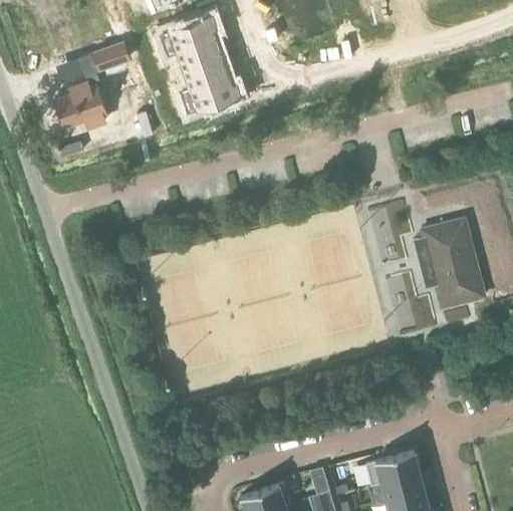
[(322,0),(274,0),(280,15),(322,0)]
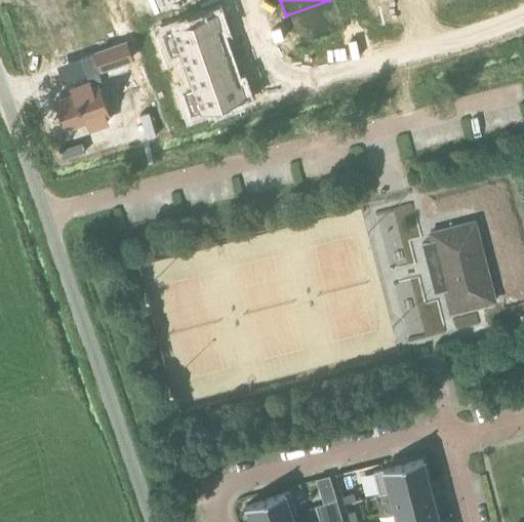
[(329,0),(286,15),(293,34),(336,18),(329,0)]
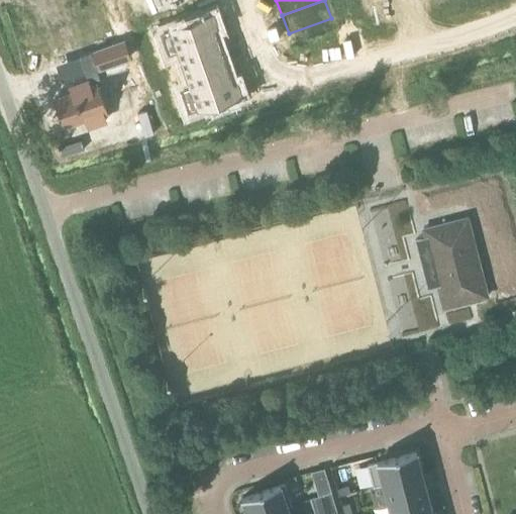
[(360,0),(348,0),(351,8),(363,4),(360,0)]
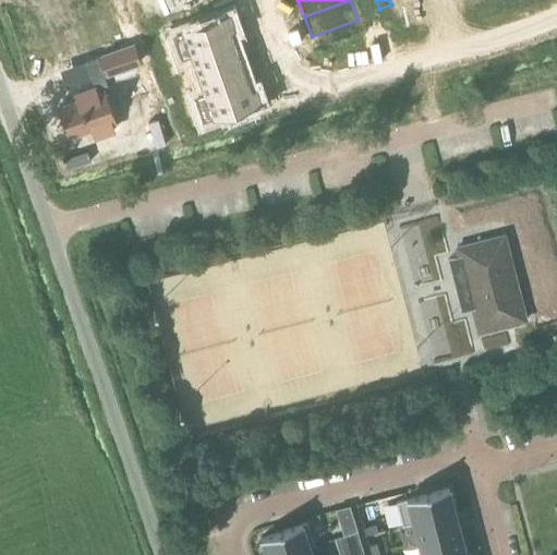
[(395,13),(391,4),(379,9),(382,17),(395,13)]
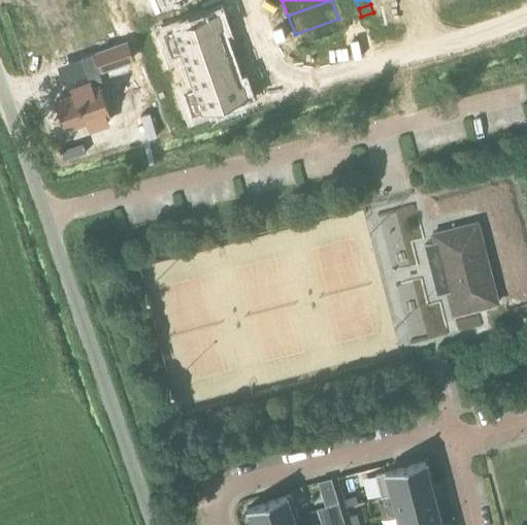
[(183,56),(183,55),(221,41),(218,31),(223,30),(219,18),(165,36),(173,58),(173,59),(183,56)]
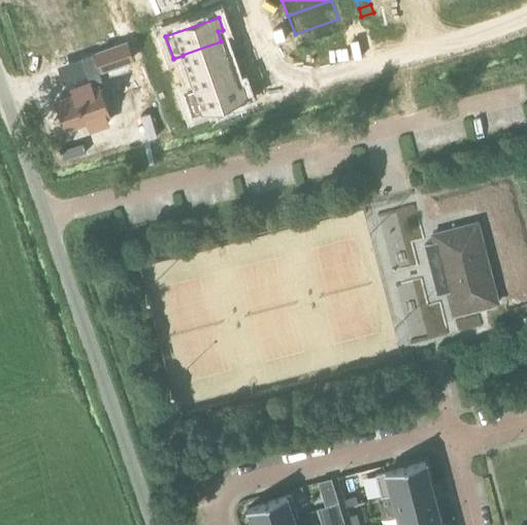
[(338,19),(295,34),(302,55),(346,39),(338,19)]
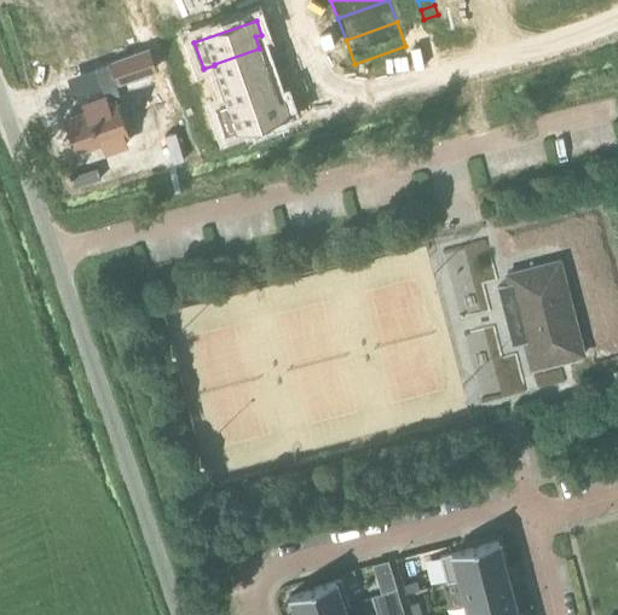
[(214,65),(221,86),(267,70),(259,48),(214,64),(214,65)]
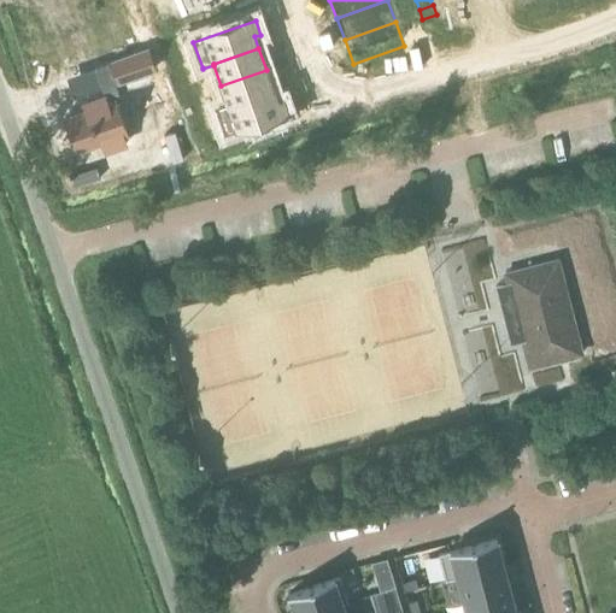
[(70,112),(71,118),(66,121),(77,153),(83,152),(84,157),(95,153),(94,147),(101,145),(105,154),(128,147),(124,137),(128,136),(117,105),(122,102),(115,83),(118,82),(119,84),(156,72),(148,53),(112,65),(113,69),(111,69),(109,65),(95,70),(104,92),(106,99),(83,107),(86,113),(83,115),(81,108),(70,112)]
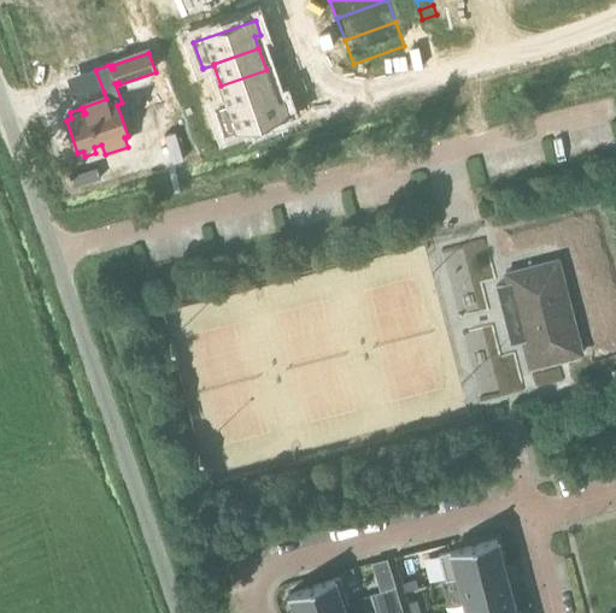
[(165,70),(168,80),(182,75),(179,65),(165,70)]
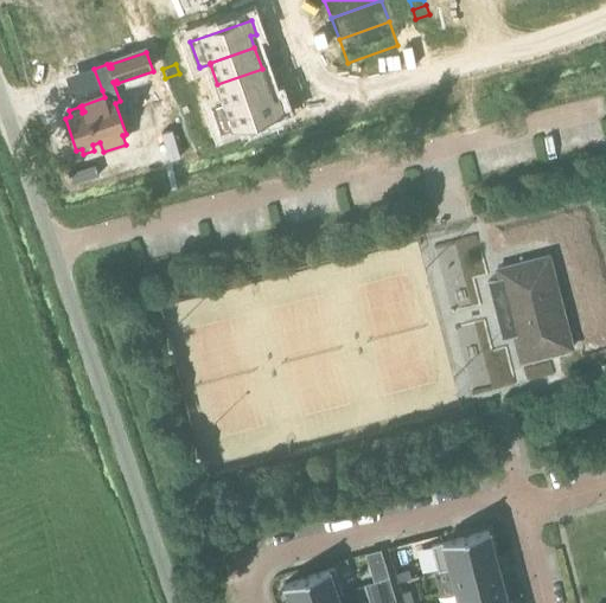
[(224,106),(269,90),(262,69),(217,84),(224,104),(224,106)]
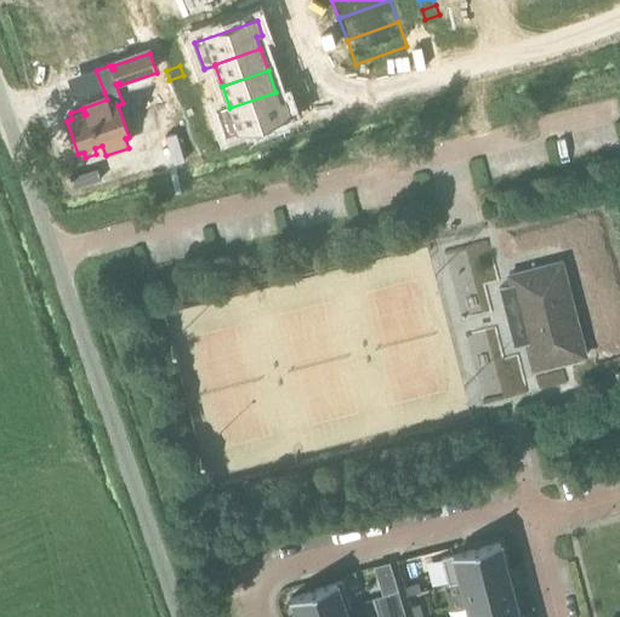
[(187,85),(183,75),(169,80),(172,90),(187,85)]
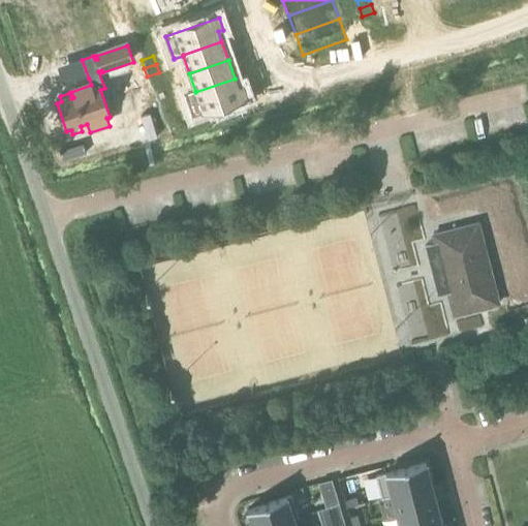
[(195,91),(186,94),(186,95),(194,118),(247,99),(243,87),(239,89),(235,79),(195,92),(195,91)]
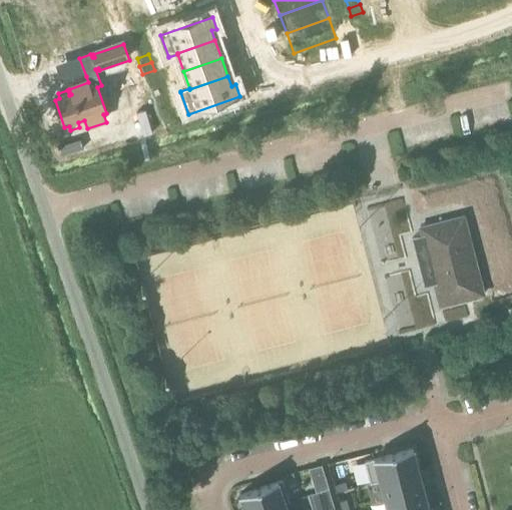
[(156,101),(153,93),(142,97),(144,104),(144,105),(156,101)]
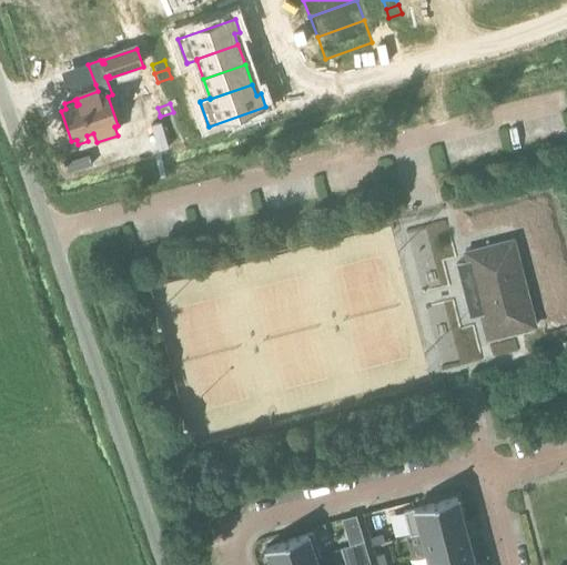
[(175,121),(173,112),(160,117),(163,125),(175,121)]
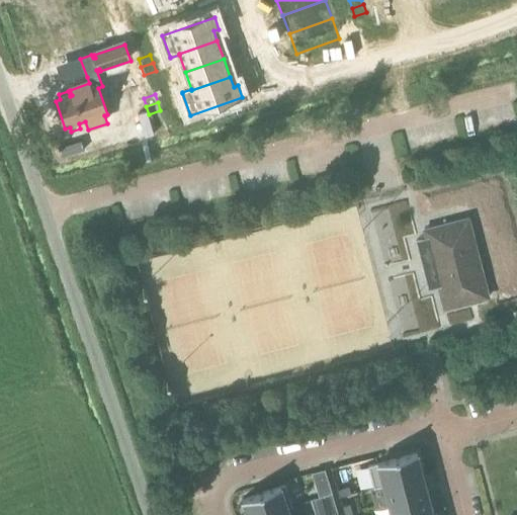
[(468,227),(459,230),(458,224),(425,233),(445,312),(489,299),(470,227),(468,227)]
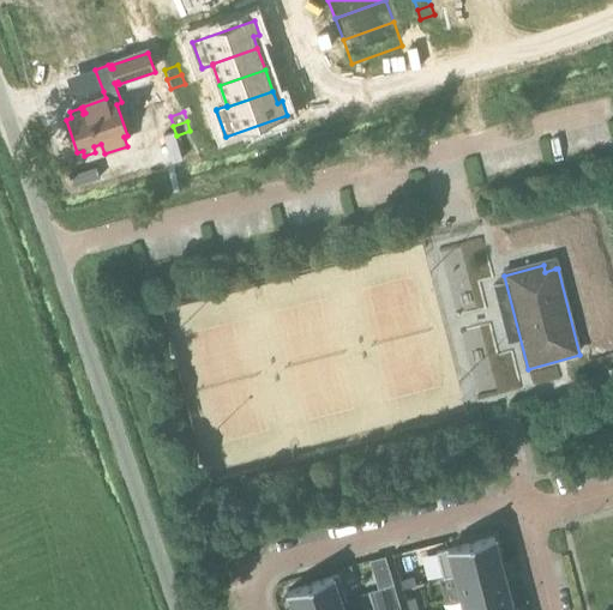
[(503,566),(496,539),(437,555),(444,580),(503,566)]
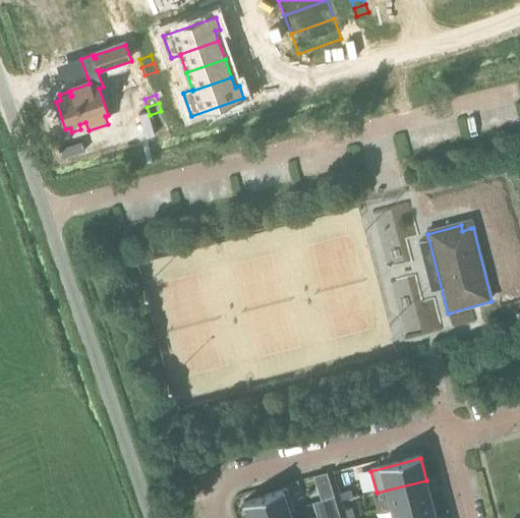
[(431,502),(426,480),(377,493),(377,494),(387,492),(392,512),(431,502)]
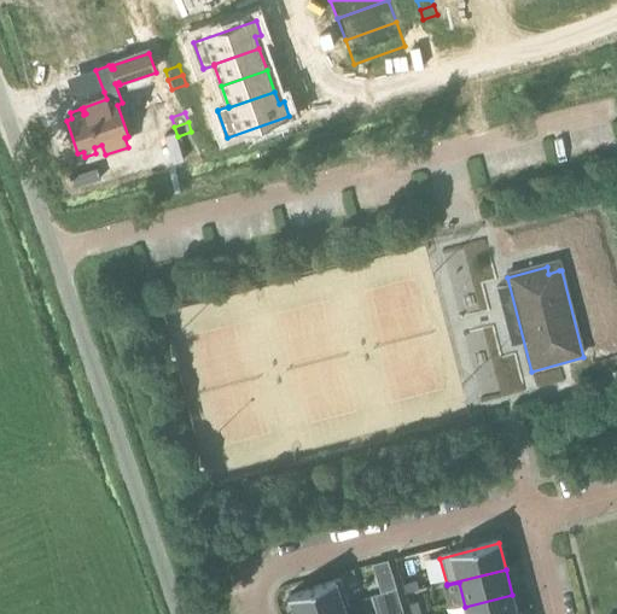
[(330,613),(350,607),(341,582),(290,600),(295,613),(330,613)]
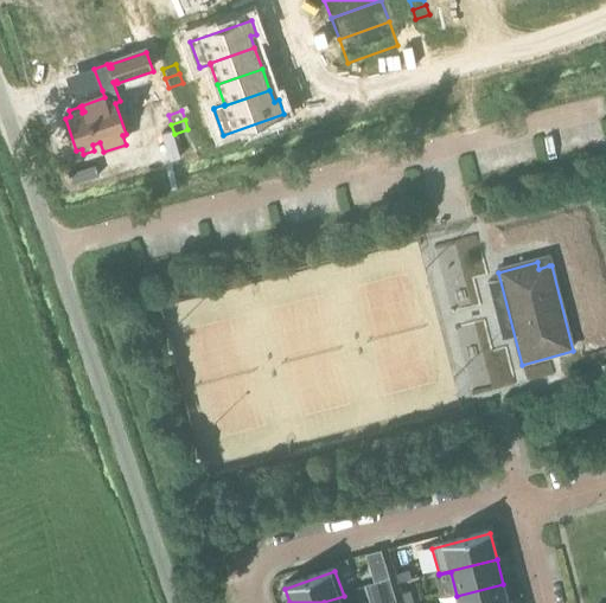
[(390,581),(387,571),(374,576),(376,584),(390,581)]
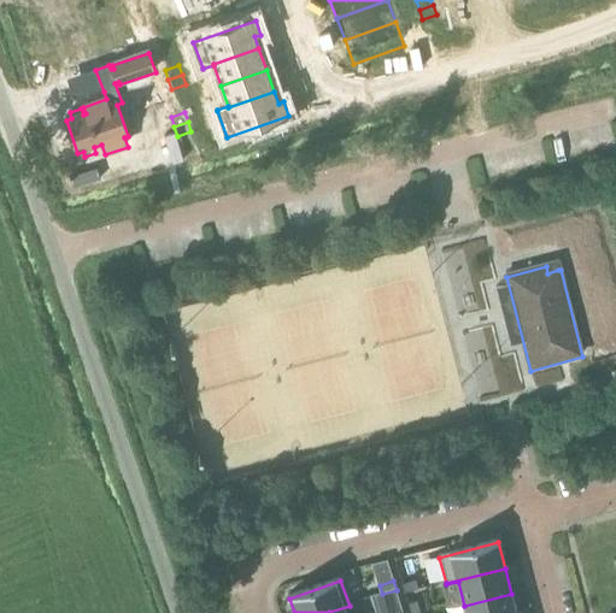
[(420,590),(416,582),(403,585),(405,595),(420,590)]
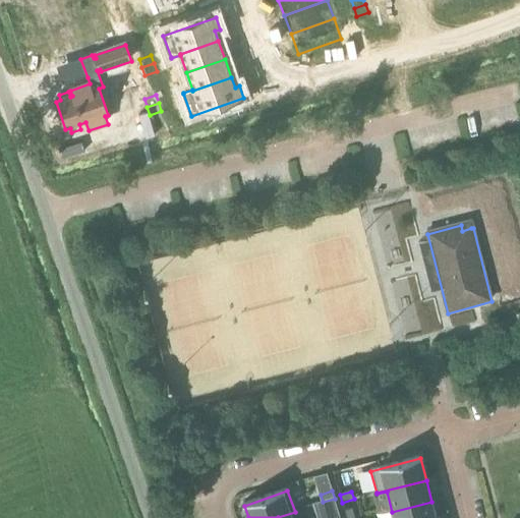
[(435,517),(431,502),(392,512),(393,517),(435,517)]
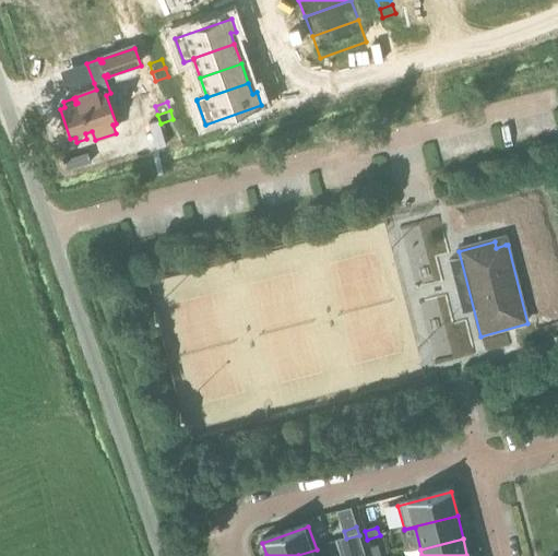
[(379,546),(370,549),(371,555),(381,555),(379,546)]
